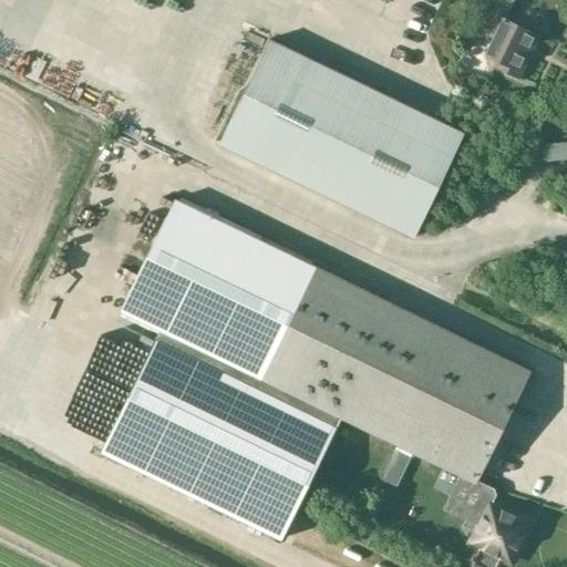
[(504,18),(512,0),(460,0),(494,17),(495,14),(504,18)]
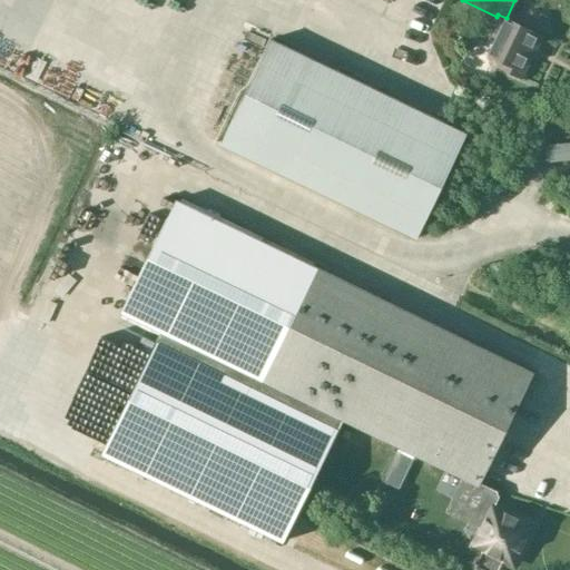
[(542,36),(507,18),(498,15),(497,17),(489,32),(497,36),(489,56),(499,60),(498,66),(522,78),(542,36)]
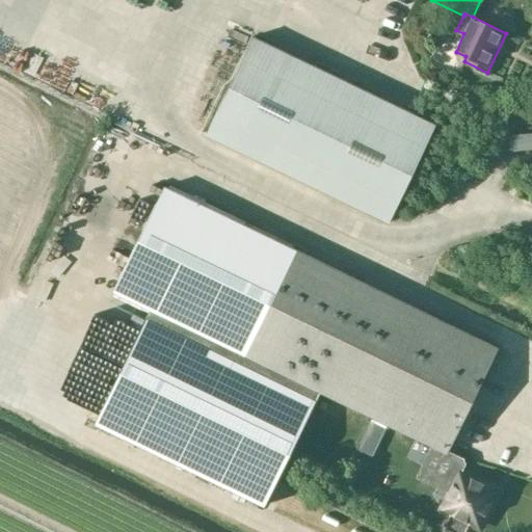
[(262,33),(212,129),(392,221),(441,126),(262,33)]
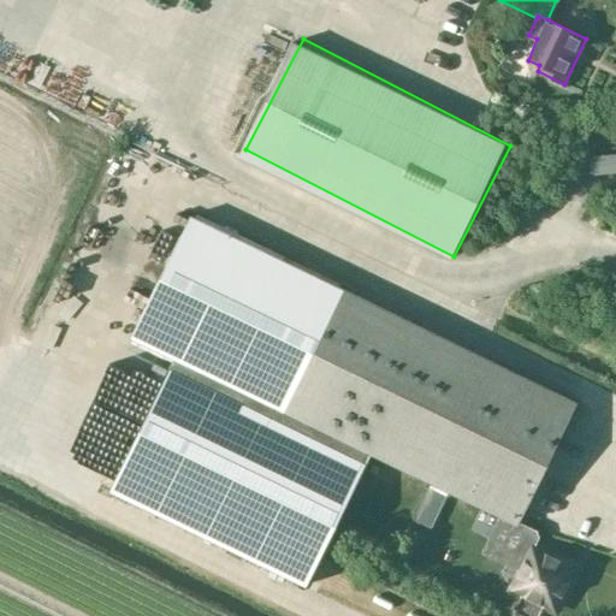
[(372,454),(502,516),(517,525),(519,523),(575,403),(188,213),(134,335),(177,357),(111,490),(307,586),(372,454)]
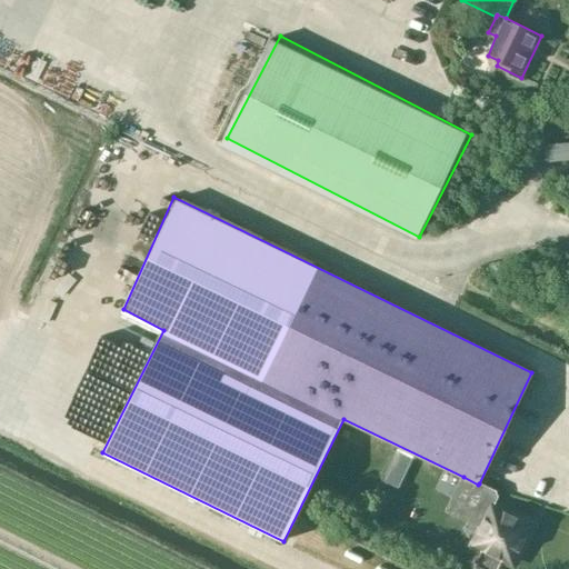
[(495,502),(498,496),(497,491),(479,483),(478,485),(463,477),(447,510),(481,527),(472,545),(482,550),(476,561),(478,567),(481,568),(498,568),(502,560),(512,565),(532,525),(515,517),(513,511),(495,502)]
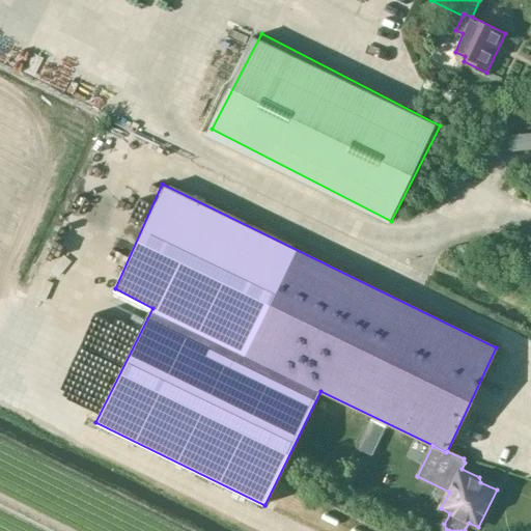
All buildings are outlined.
